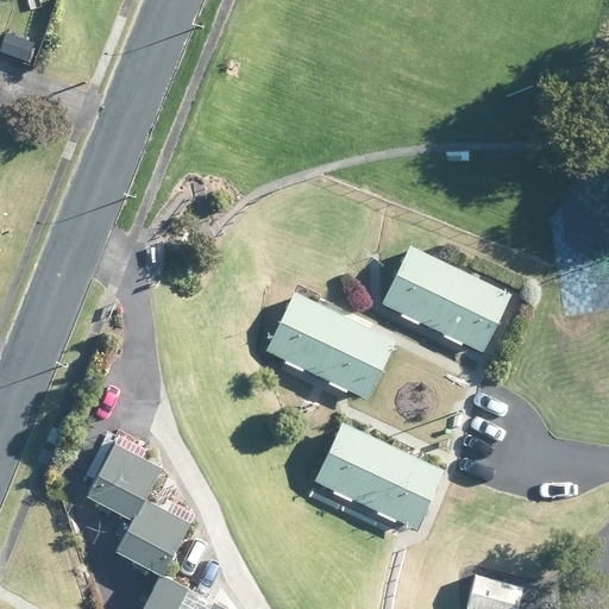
[(509,295),(464,274),(409,248),(383,301),(382,303),(401,314),(400,318),(418,326),(419,322),(445,336),(444,338),(460,346),(462,343),(481,353),(509,295)]
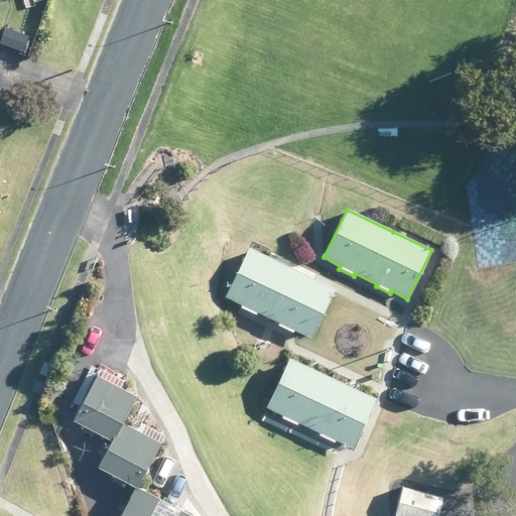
[(312,279),(269,258),(248,248),(225,296),(238,303),(242,305),(240,308),(255,314),(256,312),(279,324),(278,326),(291,333),(292,330),(303,336),(309,339),(333,289),(329,288),(312,279)]
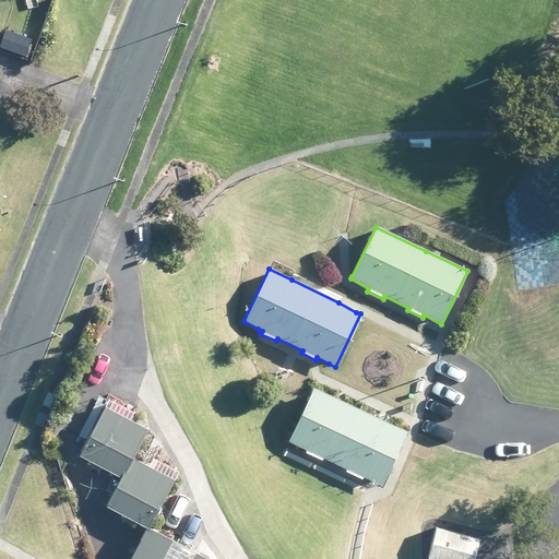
[(361,477),(380,486),(406,432),(312,389),(287,441),(289,442),(306,451),(305,453),(321,461),(322,459),(347,471),(346,473),(360,479),(361,477)]
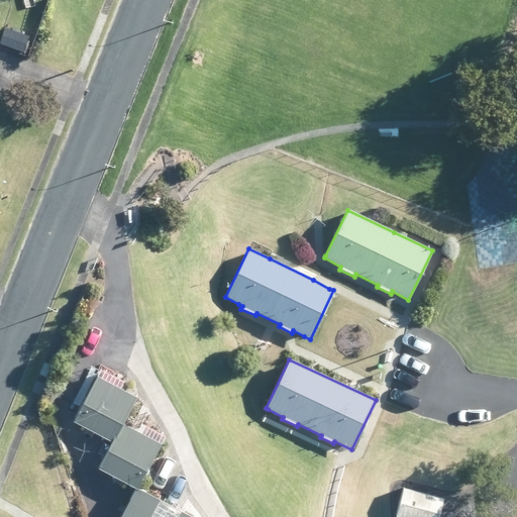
[(111,443),(121,424),(134,398),(119,389),(123,381),(101,370),(72,422),(111,443)]
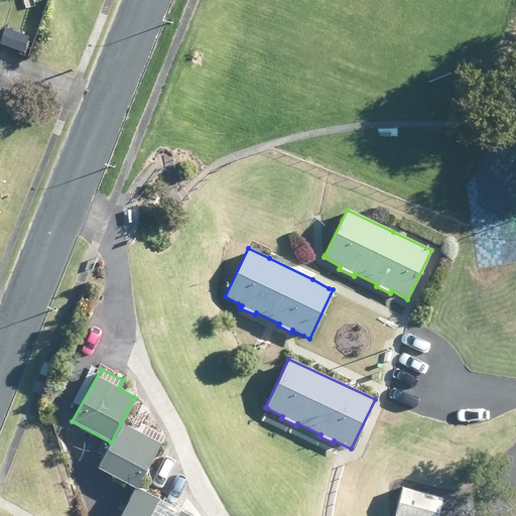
[(97,468),(136,490),(165,434),(141,421),(136,431),(121,423),(111,442),(97,468)]
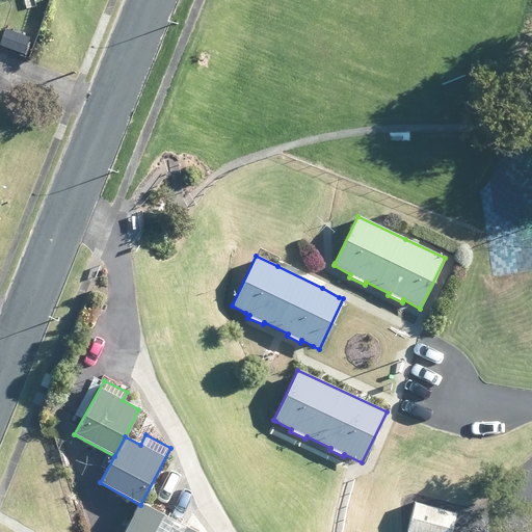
[(406,531),(451,531),(456,514),(416,503),(406,531)]
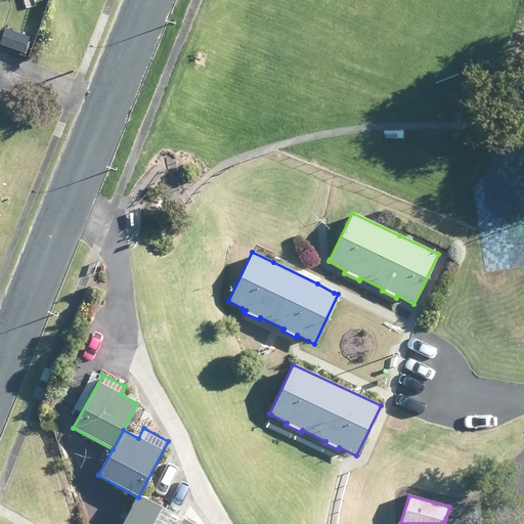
[(189,523),(182,520),(158,508),(138,497),(123,523),(189,523)]
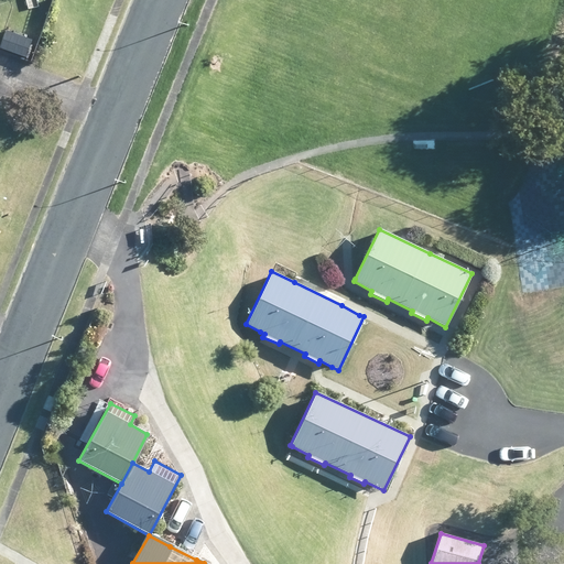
All buildings are outlined.
